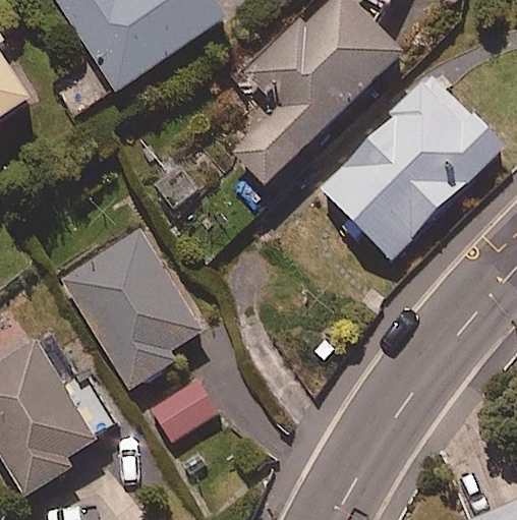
[(56,0),(100,67),(69,88),(84,110),(231,13),(222,0),(56,0)]
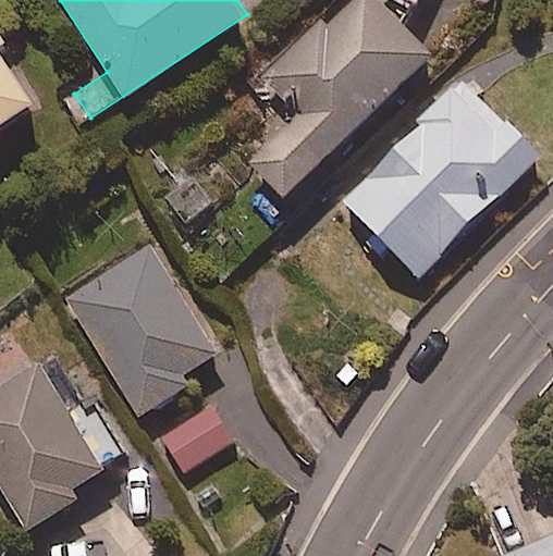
[(431,51),(379,0),(339,0),(261,77),(295,111),(245,161),(283,199),(431,51)]
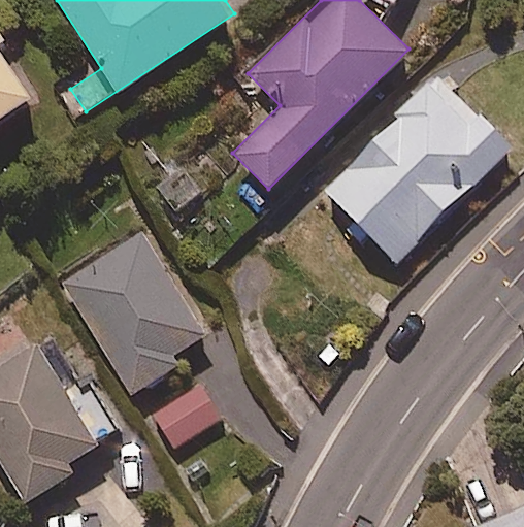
[(374,0),(389,9),(394,0),(374,0)]
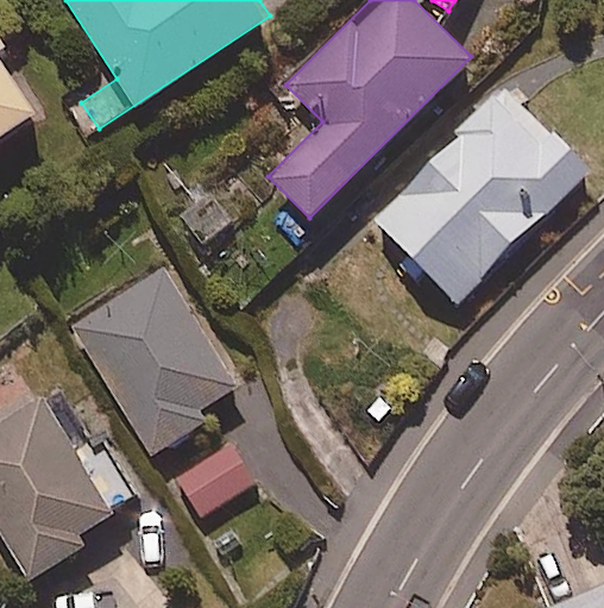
[(0,137),(46,104),(0,39),(0,137)]
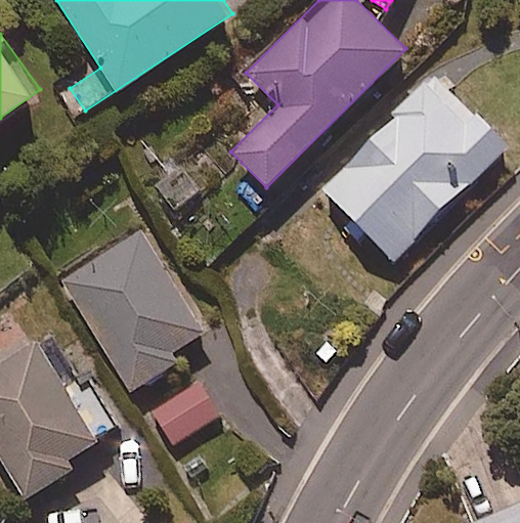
[(394,119),(321,189),(393,262),(510,148),(477,117),(475,119),(436,78),(427,87),(423,83),(391,115),(394,119)]
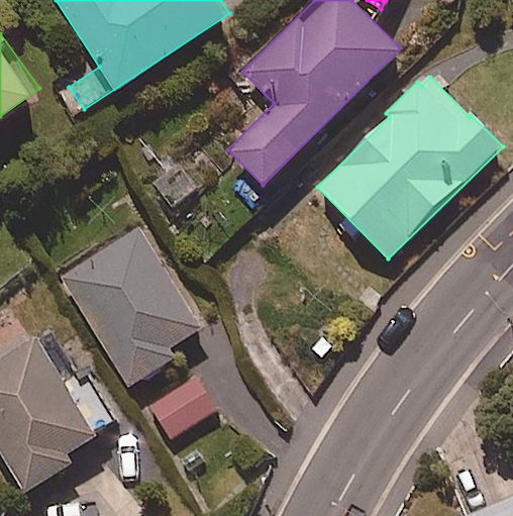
[(203,325),(136,225),(59,277),(130,386),(176,355),(171,346),(203,325)]
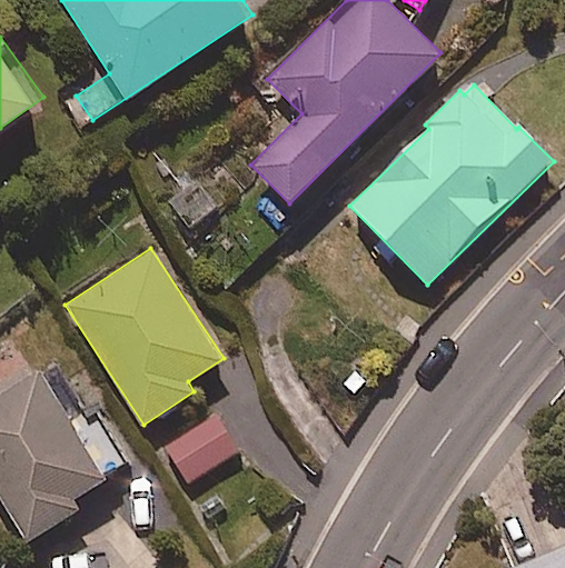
[(78,426),(39,367),(0,391),(0,499),(28,541),(82,506),(77,497),(129,462),(97,414),(78,426)]
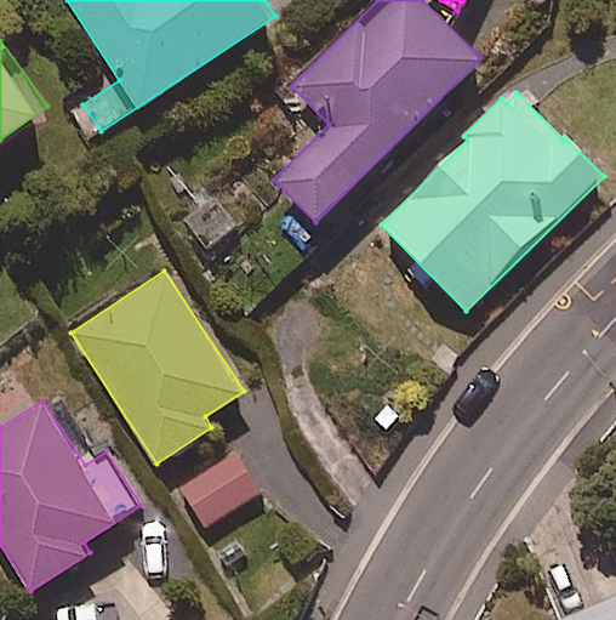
[(258,491),(235,451),(176,485),(200,527),(258,491)]
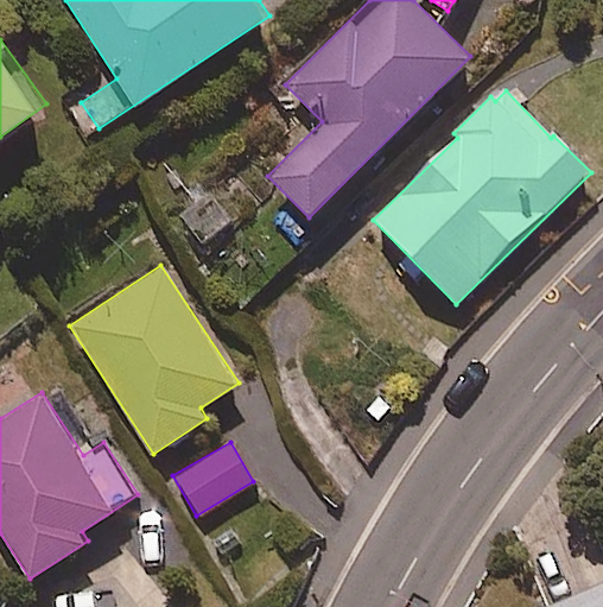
[(602,606),(602,585),(551,606),(602,606)]
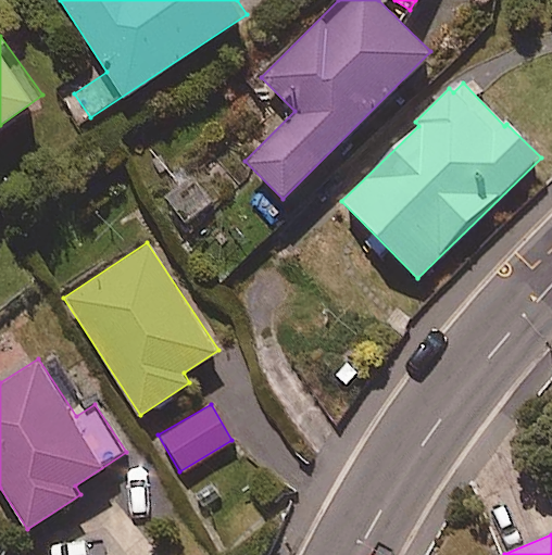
All buildings are outlined.
